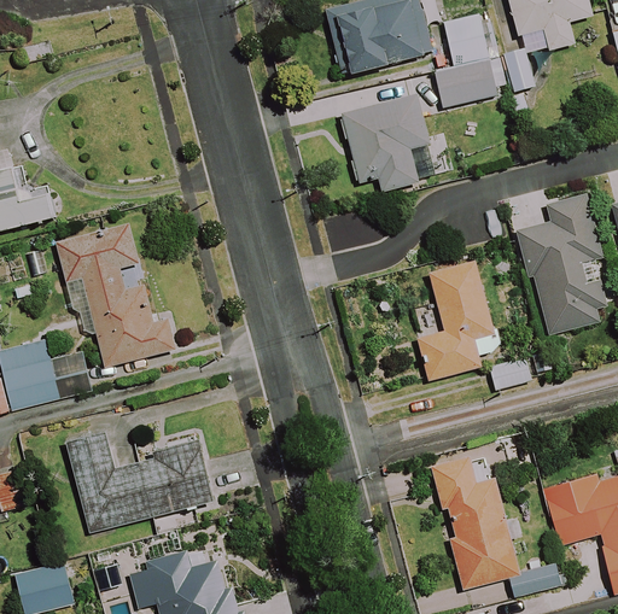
[(431,53),(417,0),(363,0),(325,10),(342,76),(431,53)]
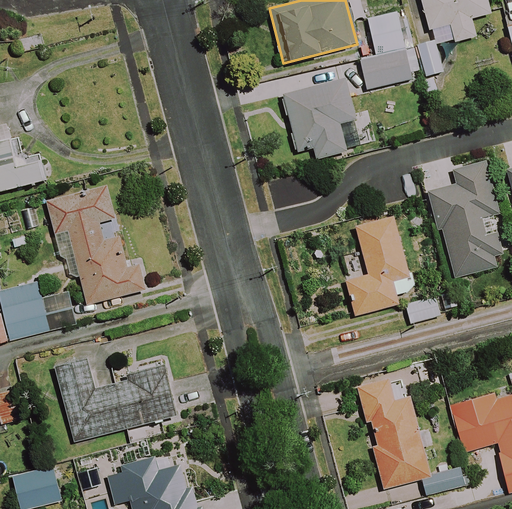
[(421,0),(429,30),(433,29),(437,45),(474,35),(470,18),(490,13),(487,0),(421,0)]
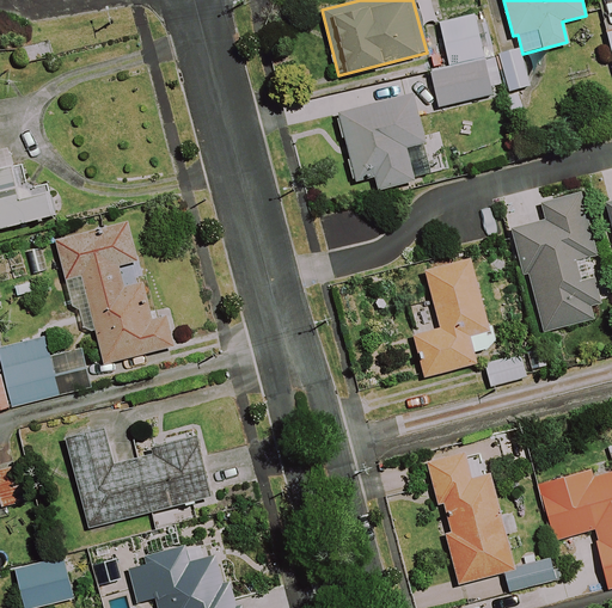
[(491,94),(473,14),(439,22),(448,67),(430,71),(438,106),(491,94)]
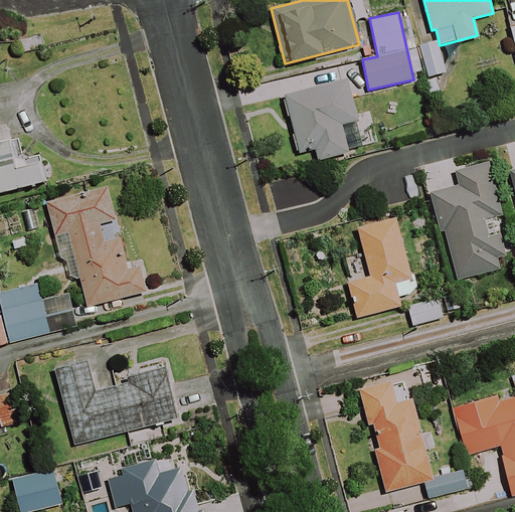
[(446,71),(436,40),(416,45),(426,77),(446,71)]
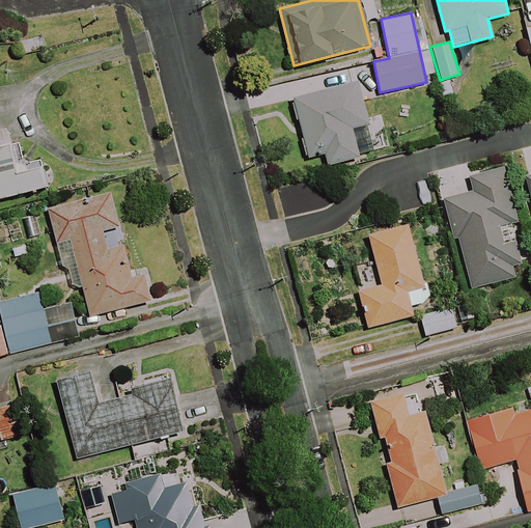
[(327,165),(359,158),(353,127),(369,123),(360,81),(292,96),(307,158),(325,154),(327,165)]
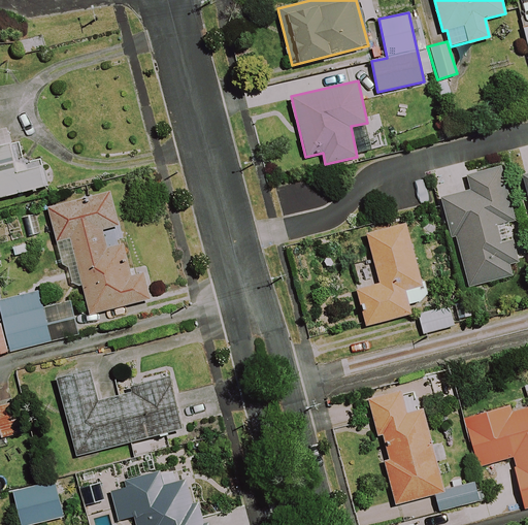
[(0,197),(47,186),(40,157),(24,161),(18,140),(0,144),(0,197)]
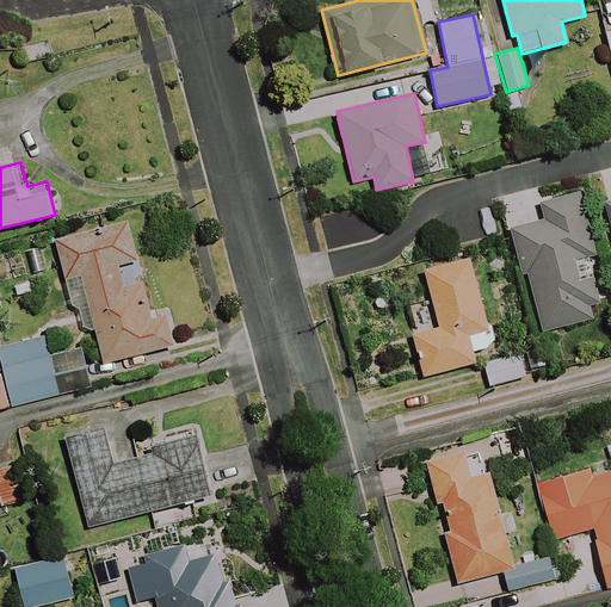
[(593,252),(579,192),(541,202),(545,220),(511,228),(522,274),(528,273),(541,330),(592,319),(587,298),(597,296),(586,253),(593,252)]
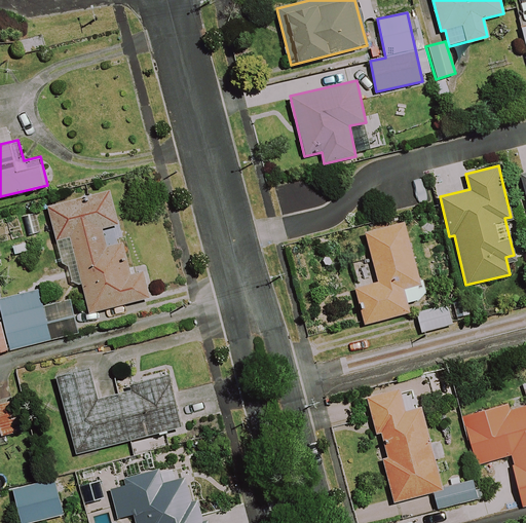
[(85,281),(92,309),(153,293),(146,266),(134,269),(125,237),(109,241),(104,223),(120,219),(112,186),(49,202),(64,259),(70,261),(73,276),(85,281)]
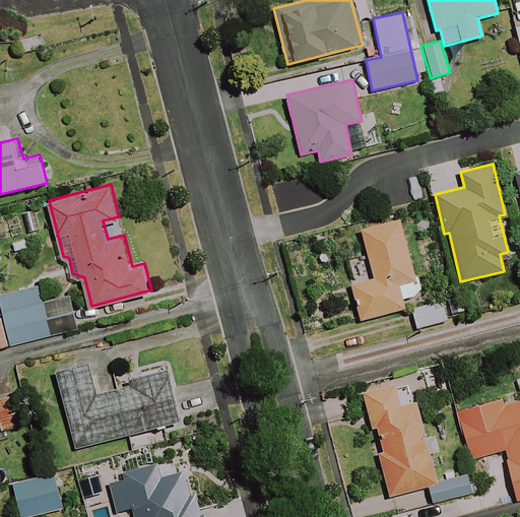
[(418,277),(403,218),(361,229),(373,277),(350,282),(360,320),(406,309),(399,282),(418,277)]
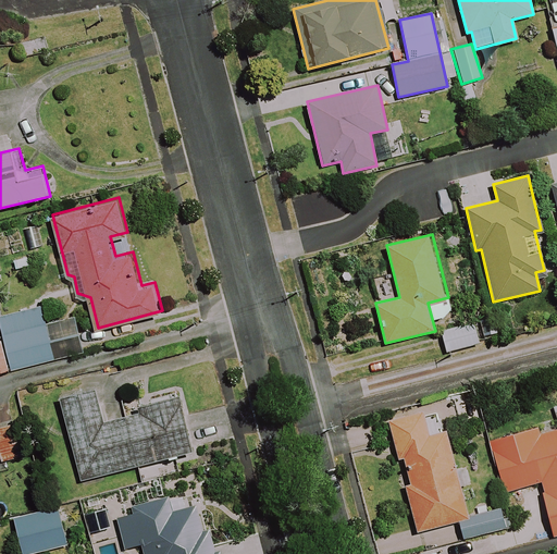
[(42,324),(39,307),(0,315),(0,321),(10,370),(84,355),(75,317),(42,324)]
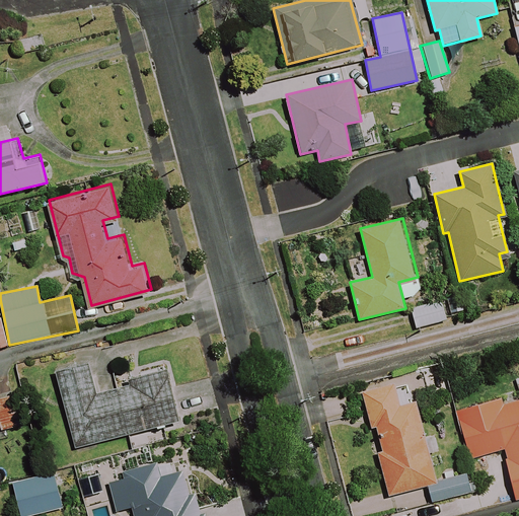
[(447,318),(442,300),(411,308),(416,327),(447,318)]
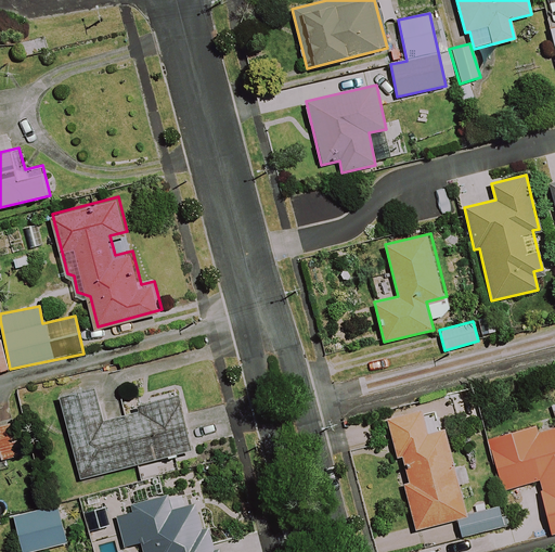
[(101,399),(99,388),(59,397),(79,479),(192,451),(178,395),(137,405),(139,412),(124,415),(118,396),(101,399)]
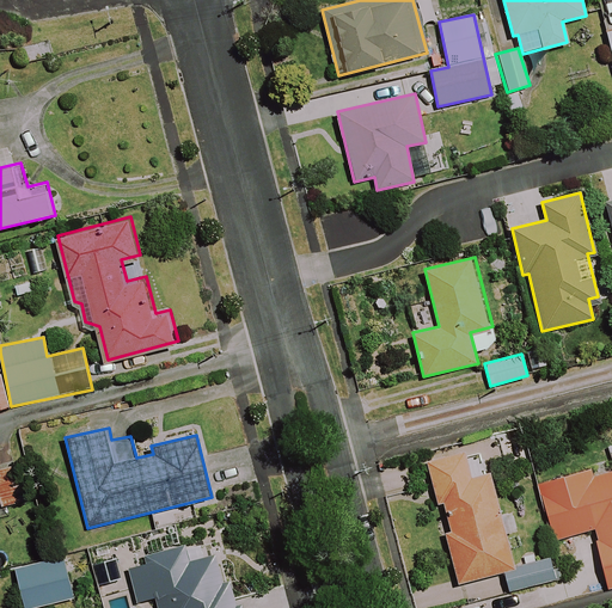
[(470,472),(465,452),(426,461),(436,502),(441,501),(448,532),(444,533),(457,584),(502,572),(508,590),(555,578),(550,557),(514,566),(505,533),(514,530),(510,513),(500,515),(488,467),(470,472)]
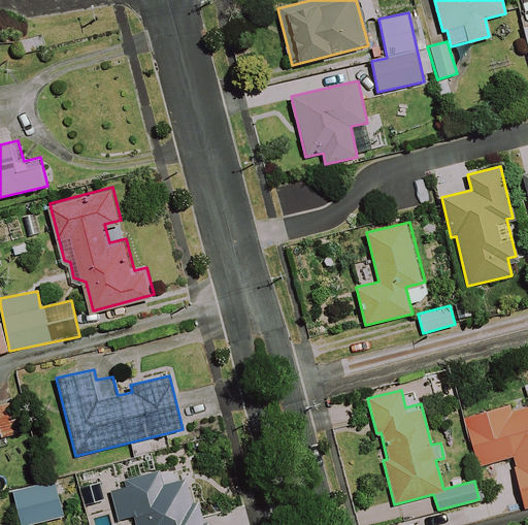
[(527,400),(510,405),(464,418),(476,465),(510,456),(524,507),(527,506),(527,400)]
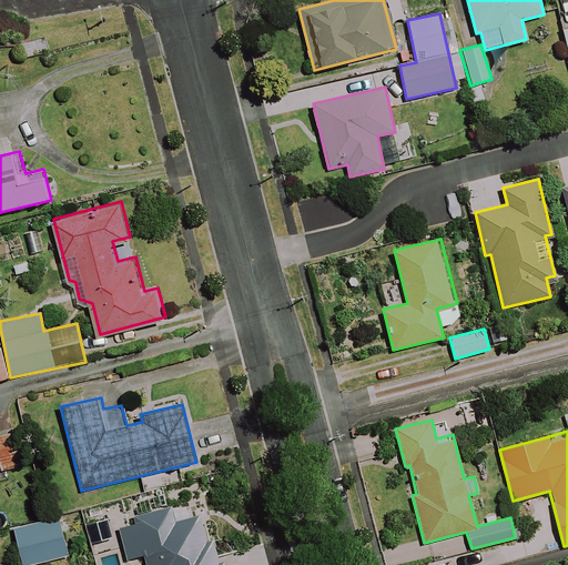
[(22,465),(16,432),(0,435),(0,467),(0,471),(22,465)]
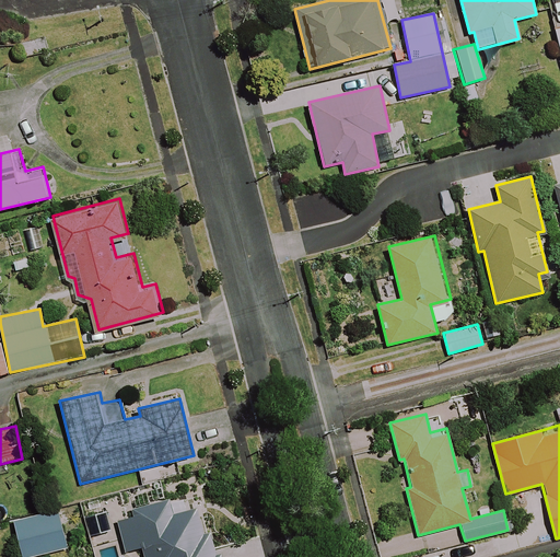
[(172,515),(168,505),(118,521),(127,550),(140,546),(143,556),(218,556),(202,506),(172,515)]
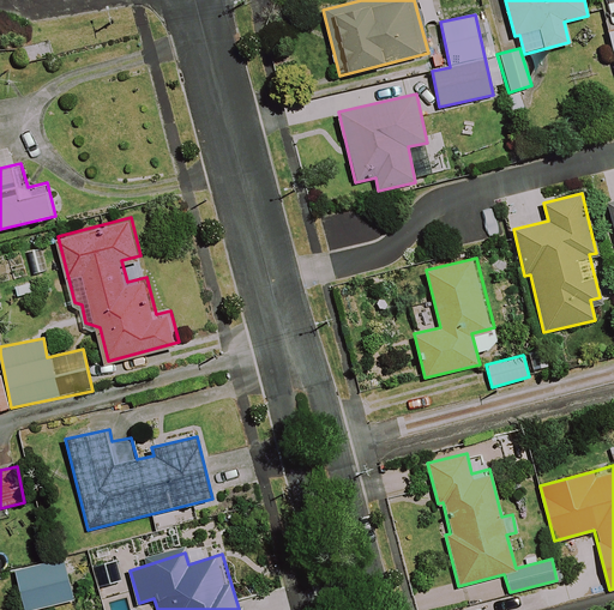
[(30,609),(73,599),(64,557),(14,569),(24,609),(30,609)]
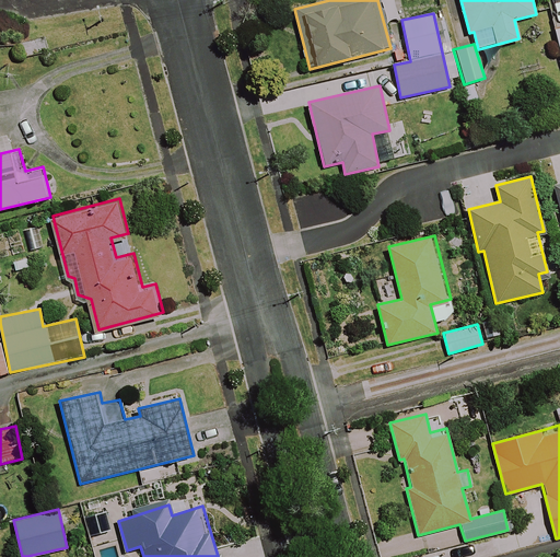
All buildings are outlined.
